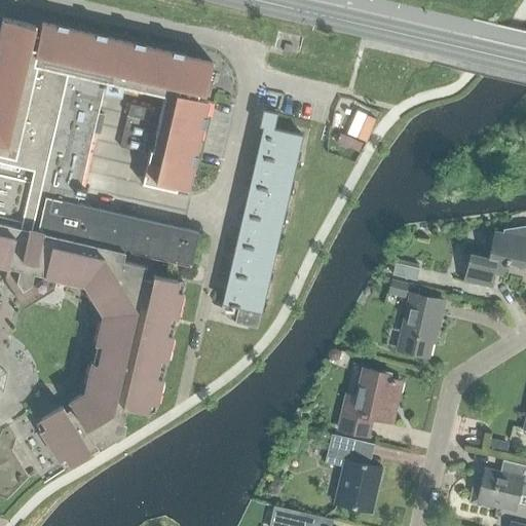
[(0,265),(7,267),(7,266),(19,268),(15,280),(21,290),(30,285),(33,272),(44,274),(43,276),(76,284),(83,286),(102,315),(84,392),(40,419),(45,428),(39,433),(59,462),(64,458),(70,467),(87,456),(107,444),(122,435),(124,424),(120,423),(124,407),(128,408),(146,412),(148,403),(155,404),(160,380),(164,363),(171,335),(175,321),(179,301),(181,293),(174,291),(177,280),(152,275),(151,282),(143,279),(146,266),(121,261),(124,249),(191,264),(198,232),(76,203),(79,194),(84,195),(85,190),(80,189),(105,81),(163,96),(150,150),(149,149),(142,184),(175,192),(177,187),(187,189),(193,163),(208,101),(195,99),(196,91),(204,94),(211,62),(41,22),(38,34),(32,33),(34,25),(2,17),(0,25),(0,265)]
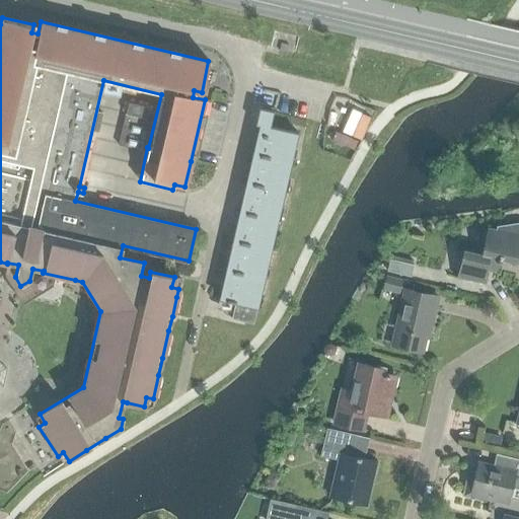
[(118,145),(137,149),(146,106),(127,102),(118,145)]
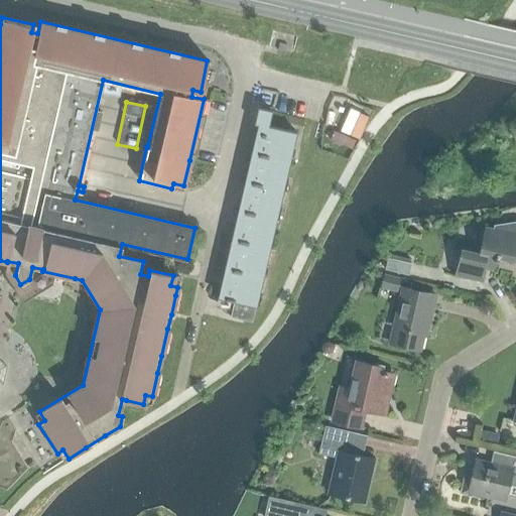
[(259,126),(220,298),(233,302),(230,317),(243,320),(251,323),(255,307),(256,307),(295,133),(267,126),(271,111),(264,110),(257,108),(253,124),(259,126)]
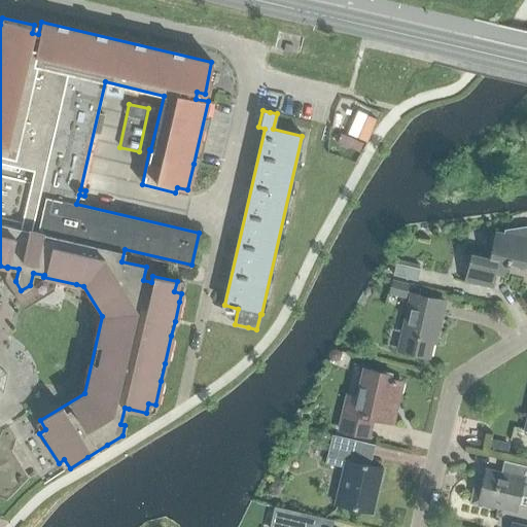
[(469,253),(463,281),(489,287),(493,274),(502,277),(504,267),(507,268),(508,265),(524,268),(526,260),(526,230),(510,233),(510,235),(502,234),(494,232),(488,257),(469,253)]
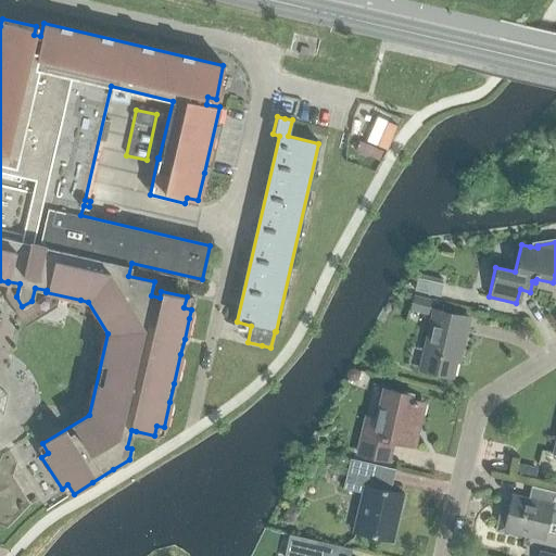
[(414,291),(439,298),(442,285),(417,278),(414,291)]
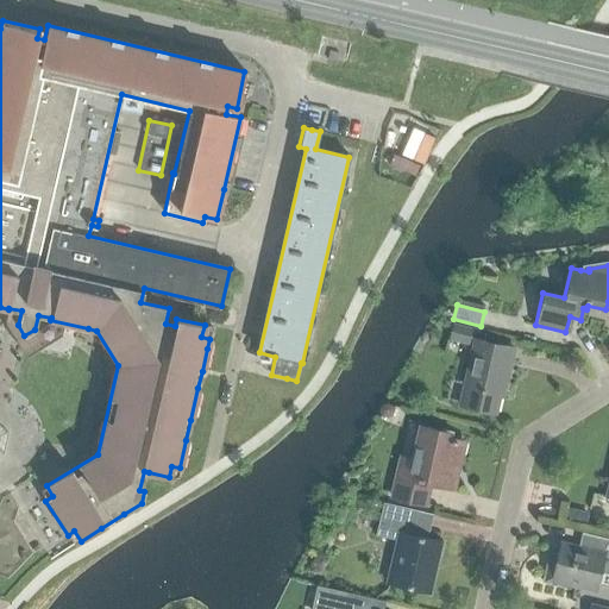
[(447,341),(469,346),(472,328),(451,325),(447,341)]
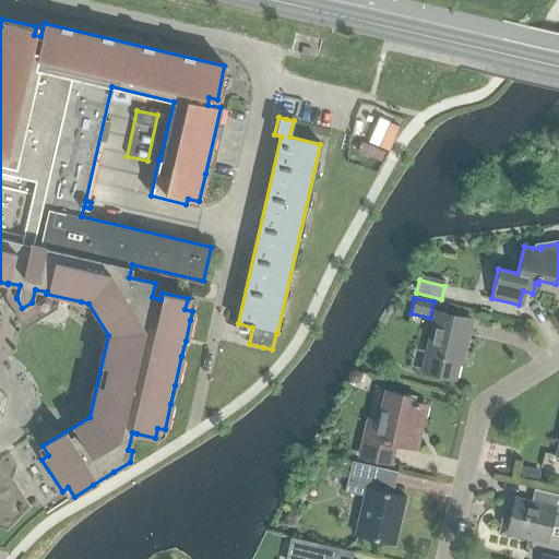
[(436,312),(421,371),(454,379),(464,335),(467,336),(471,321),(436,312)]
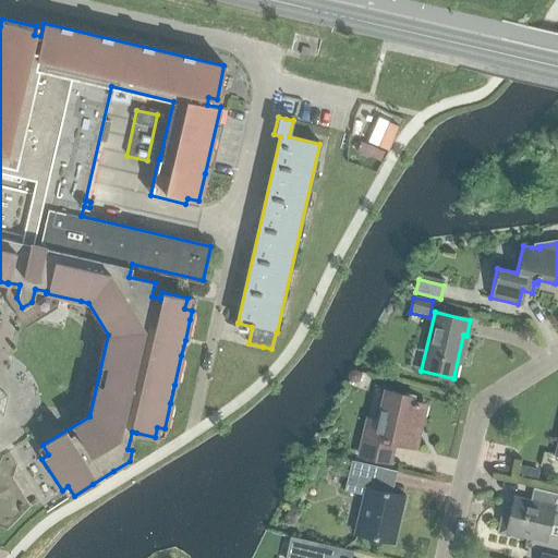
[(361,376),(359,372),(353,370),(349,372),(347,377),(349,381),(353,384),(359,381),(361,376)]
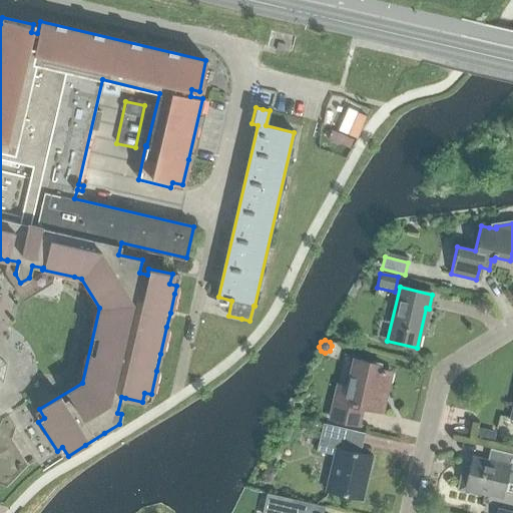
[(381,412),(390,373),(373,369),(374,365),(354,360),(347,389),(338,387),(331,420),(357,426),(361,407),(381,412)]
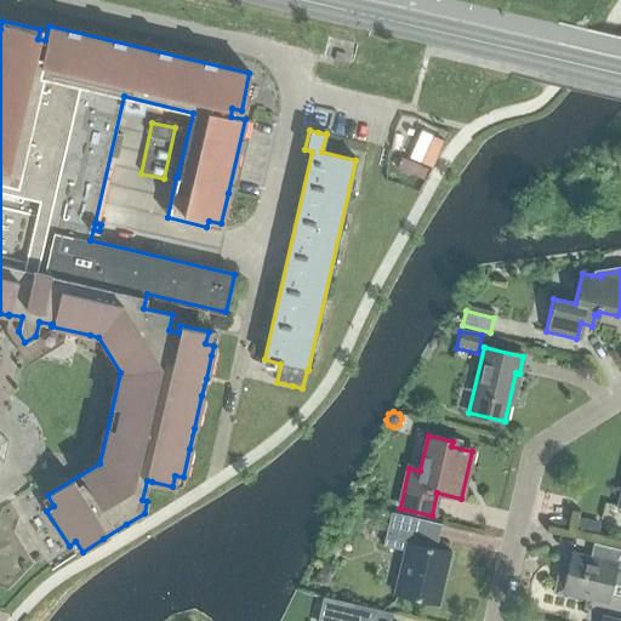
[(391,513),(382,546),(405,551),(394,594),(437,605),(449,553),(420,546),(425,523),(440,527),(440,525),(391,513)]
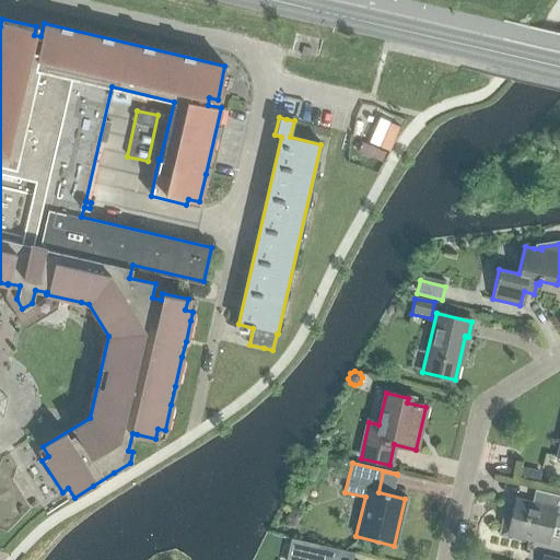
[(559,496),(541,492),(538,503),(516,498),(514,511),(504,509),(498,534),(546,545),(551,523),(559,525),(559,496)]
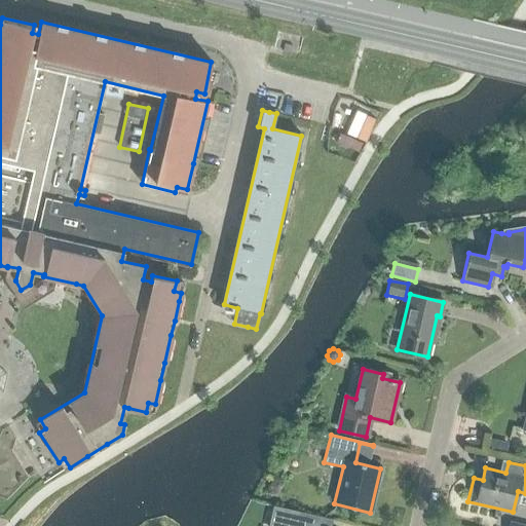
[(273,505),(268,525),(331,525),(333,519),(301,512),(273,505)]
